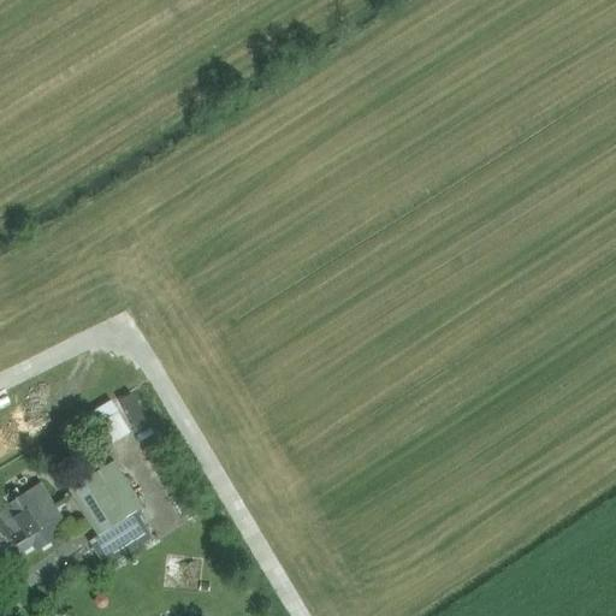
[(130,432),(137,428),(143,444),(154,440),(134,389),(116,396),(130,432)]
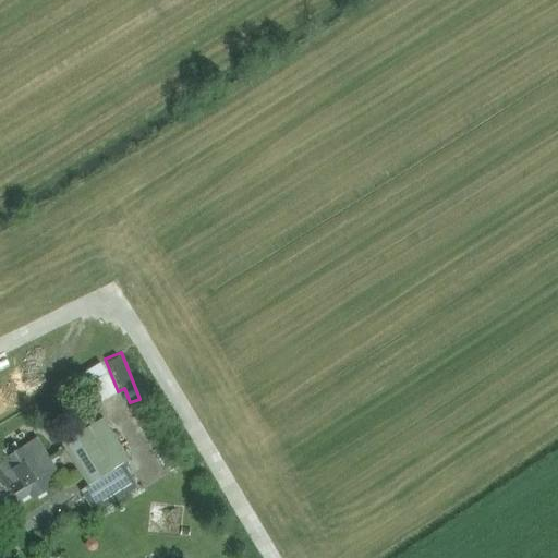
[(94,401),(116,390),(101,361),(80,372),(94,401)]
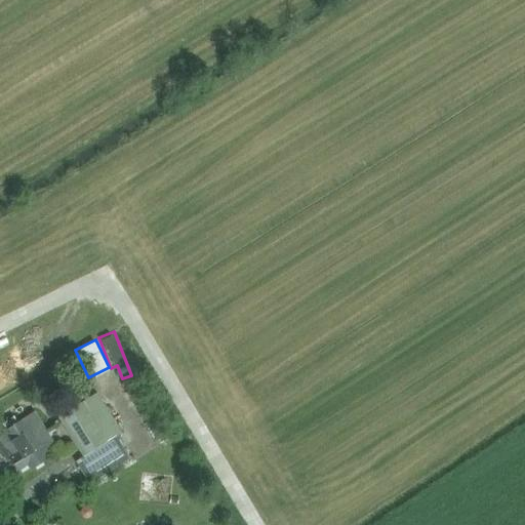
[(84,403),(61,417),(85,456),(108,442),(109,442),(84,403)]
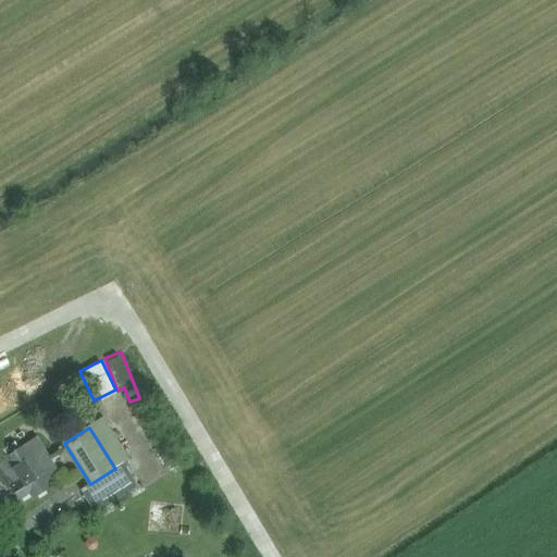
[(34,498),(51,487),(47,482),(61,473),(37,437),(20,449),(15,443),(4,449),(9,456),(0,461),(0,485),(2,487),(9,489),(12,486),(21,500),(31,494),(34,498)]
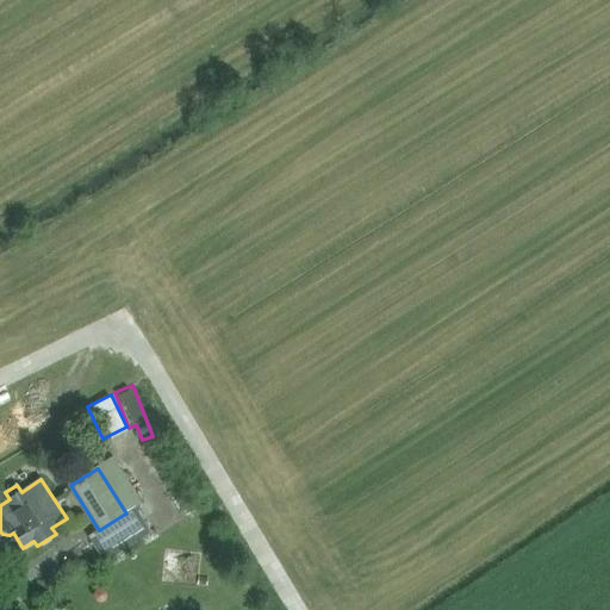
[(99,530),(88,536),(105,562),(147,536),(151,534),(135,508),(126,514),(125,514),(99,530)]
